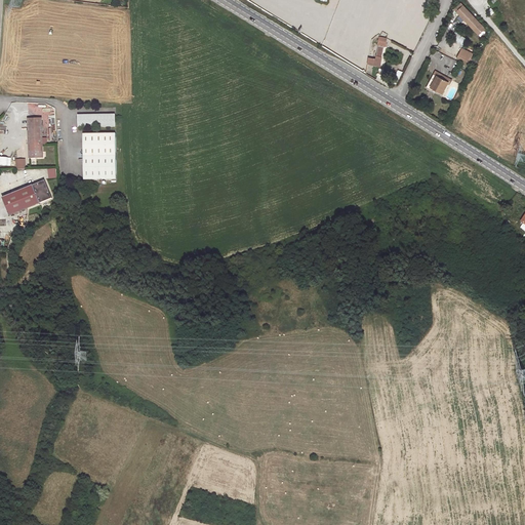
[(485,28),(461,3),(455,9),(479,34),(485,28)]
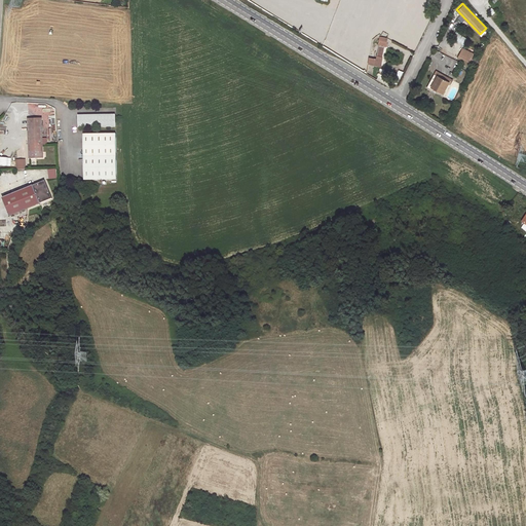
[(387,38),(380,36),(378,45),(385,46),(387,38)]
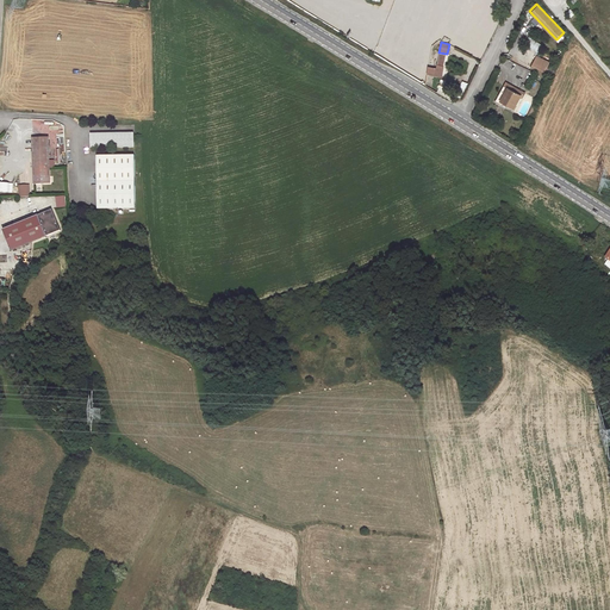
[(549,63),(537,57),(531,67),(539,70),(545,74),(546,72),(547,70),(548,69),(547,68),(549,63)]
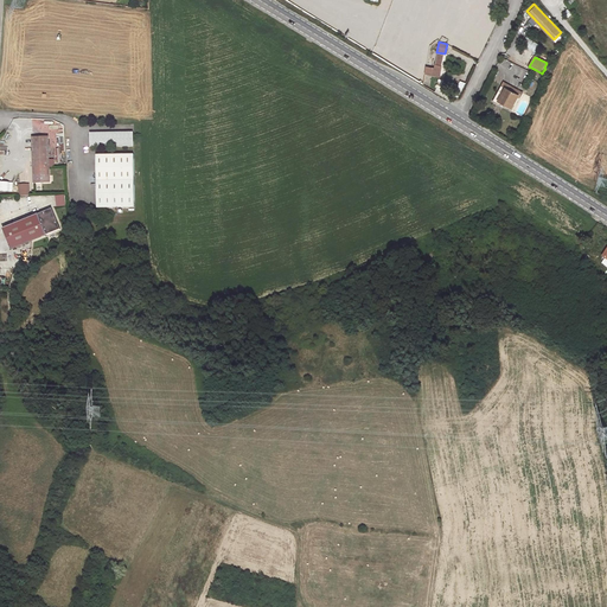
[(441,65),(435,64),(434,68),(426,66),(425,74),(440,77),(442,65),(441,65)]
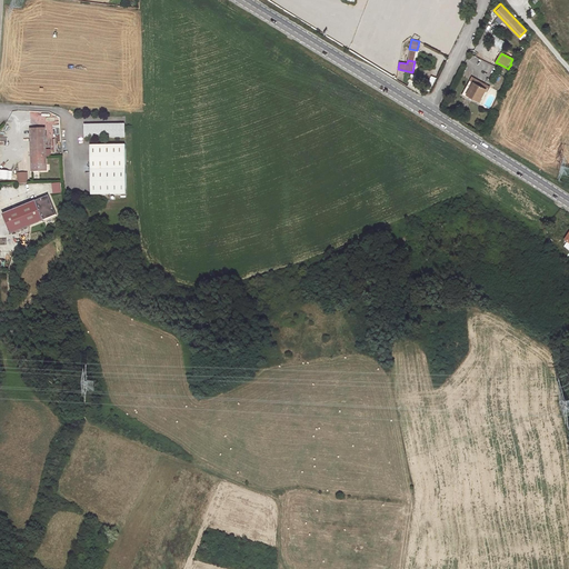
[(498,68),(490,80),(493,82),(501,69),(498,68)]
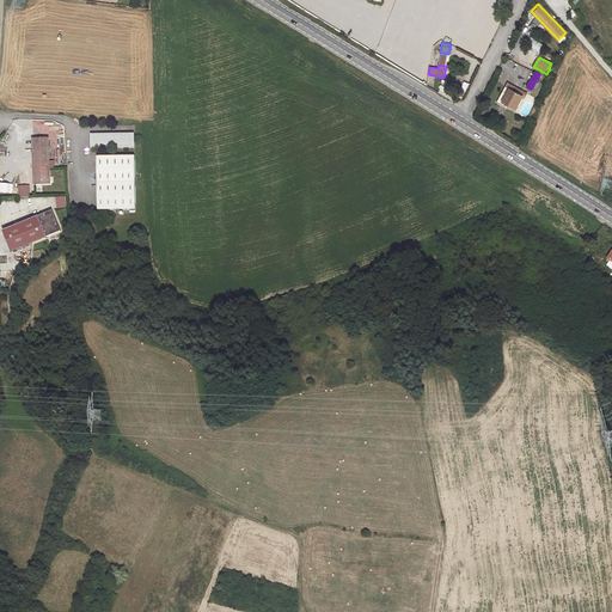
[(524,99),(527,93),(507,83),(497,102),(509,109),(510,106),(515,109),(522,98),(524,99)]
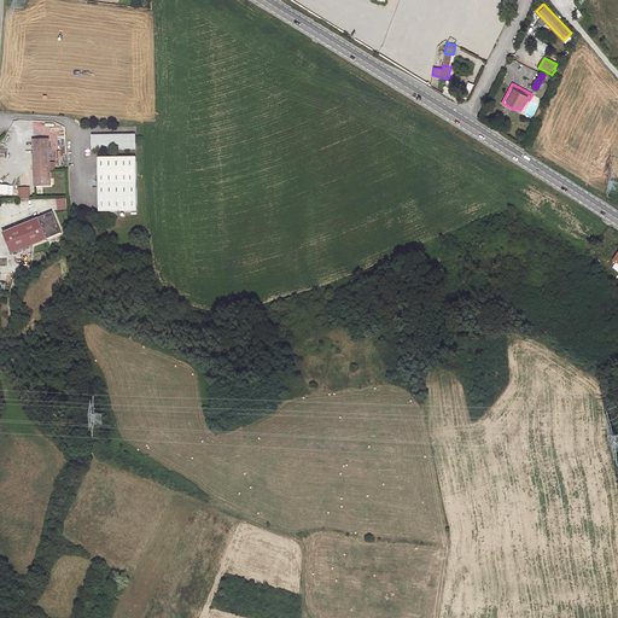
[(442,93),(456,103),(459,98),(449,92),(448,93),(444,91),(442,93)]
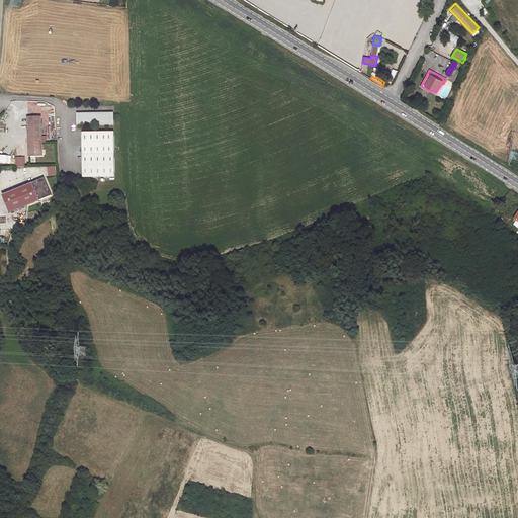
[(419,109),(424,101),(420,98),(415,106),(419,109)]
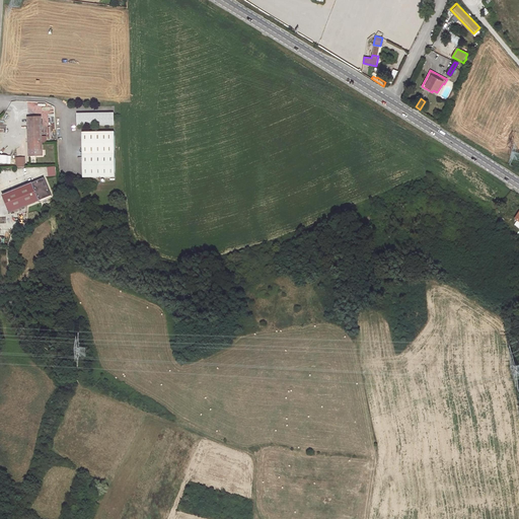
[(114,114),(77,114),(77,126),(114,125),(114,114)]
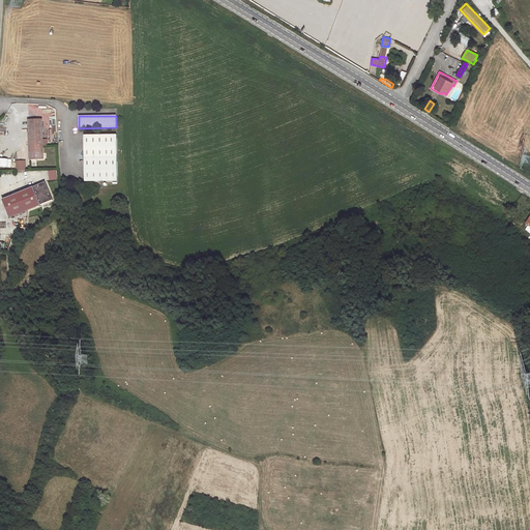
[(42,120),(28,120),(29,146),(43,146),(43,145),(43,140),(42,120)]
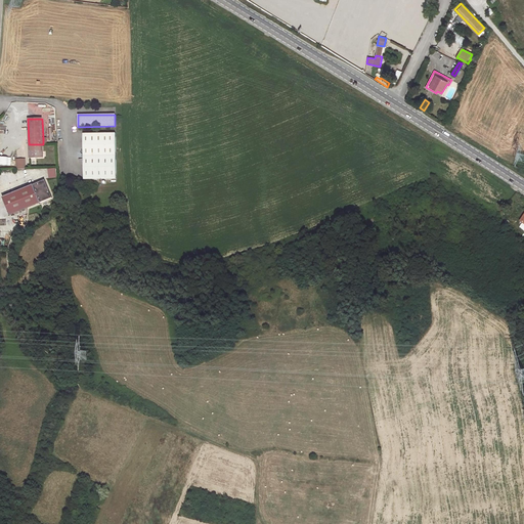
[(116,133),(84,134),(84,179),(117,179),(116,133)]
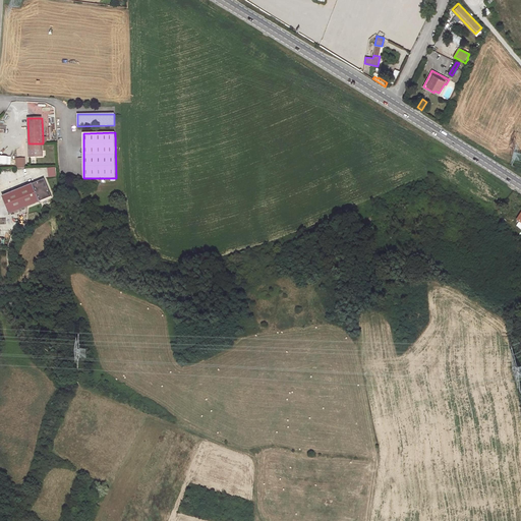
[(43,143),(29,143),(30,157),(43,156),(43,143)]
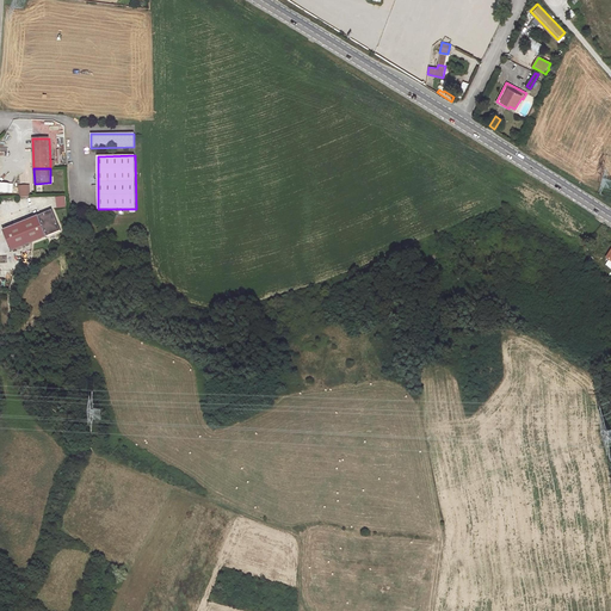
[(29,186),(19,186),(20,197),(30,197),(29,186)]
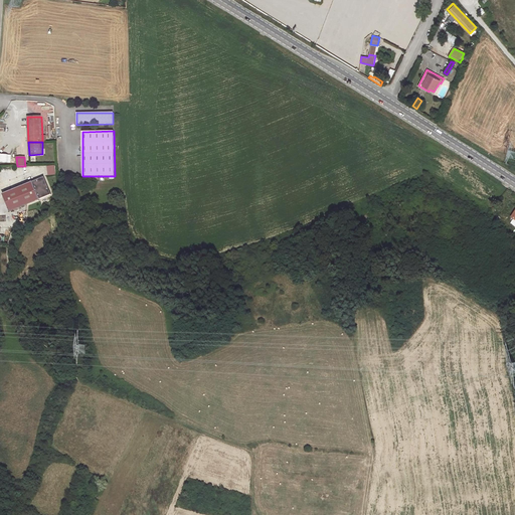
[(44,177),(2,194),(9,211),(51,194),(44,177)]
